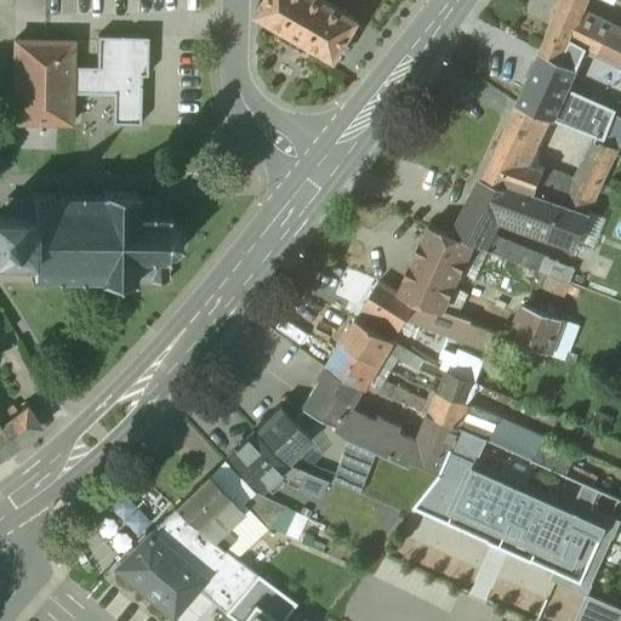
[(358,22),(319,0),(265,0),(256,16),(335,61),(343,46),(358,22)]
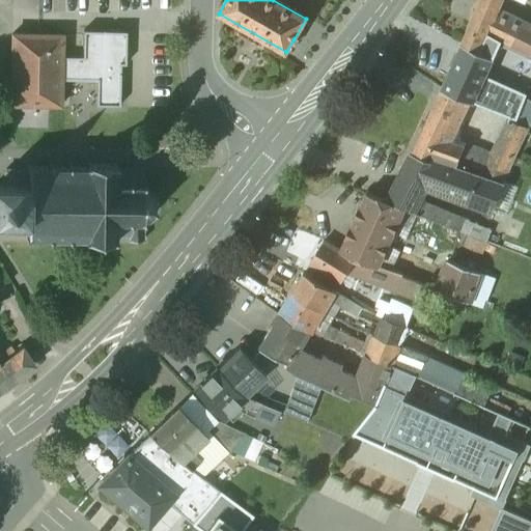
[(522,25),(497,12),(501,0),(480,0),(463,43),(480,52),(488,32),(502,39),(511,45),(522,25)]
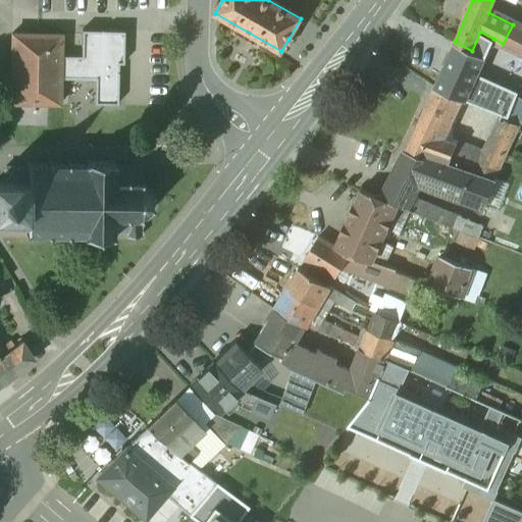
[(521,30),(513,24),(503,44),(521,51),(521,30)]
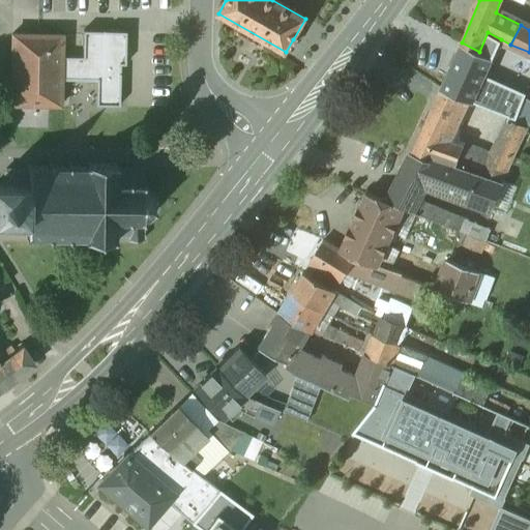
[(125,31),(83,30),(82,57),(61,56),(62,34),(11,33),(10,104),(60,106),(61,80),(96,80),(95,105),(119,106),(120,72),(119,72),(119,63),(125,64),(125,31)]
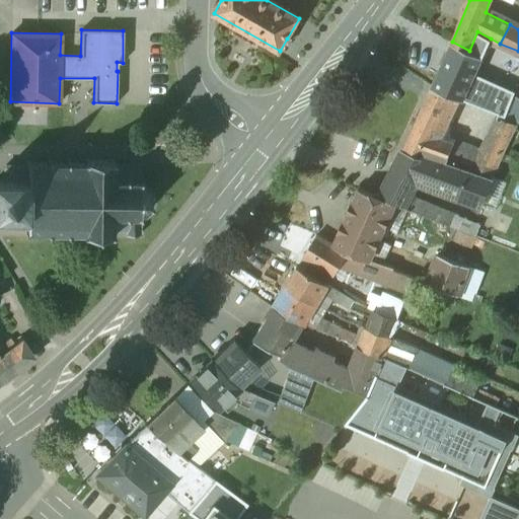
[(491,39),(477,31),(469,51),(483,57),(491,39)]
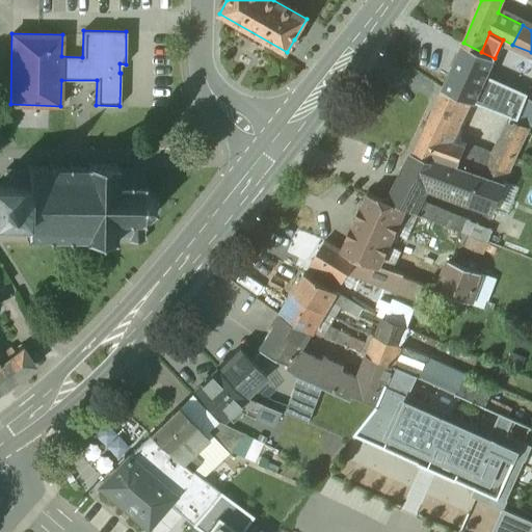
[(303,46),(294,40),(287,52),(294,56),(303,46)]
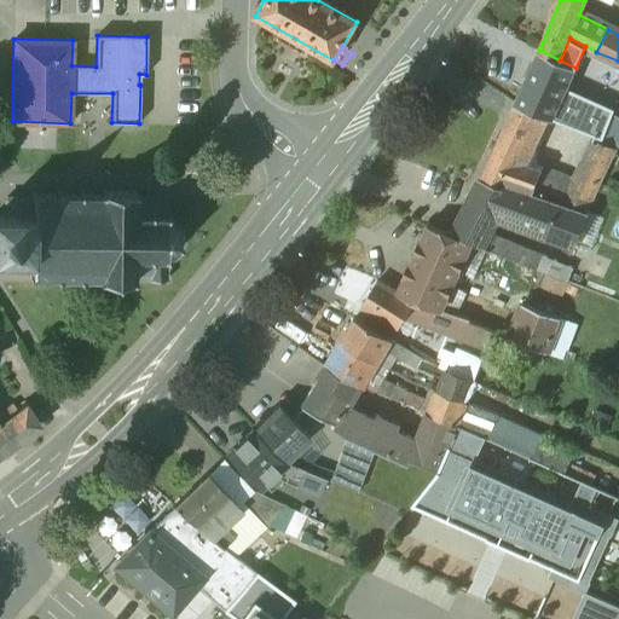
[(553,120),(605,140),(615,110),(567,88),(576,68),(560,61),(539,50),(515,104),(537,114),(553,120)]
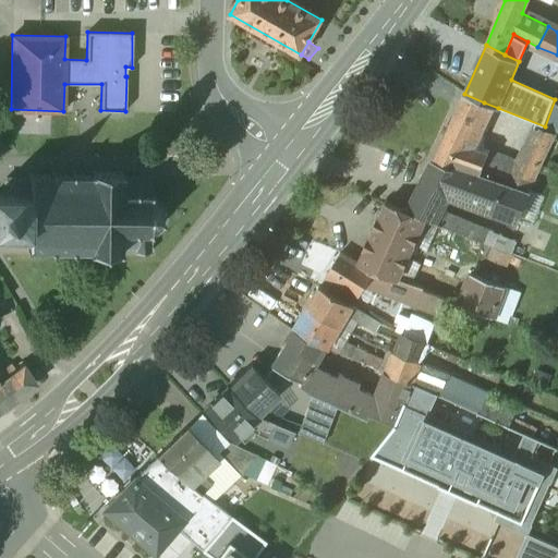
[(448,131),(469,137),(470,134),(484,102),(464,94),(448,131)]
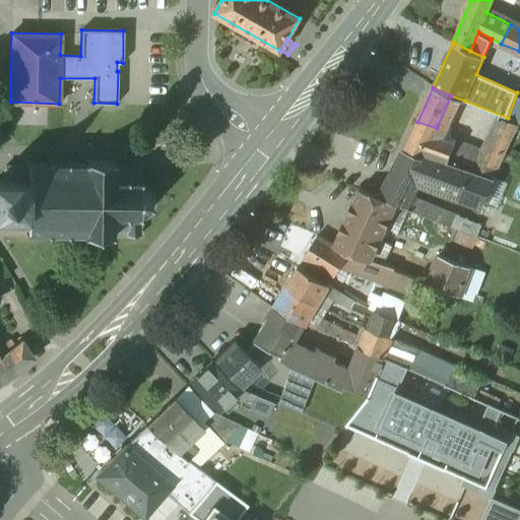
[(450,130),(464,101),(451,95),(438,125),(450,130)]
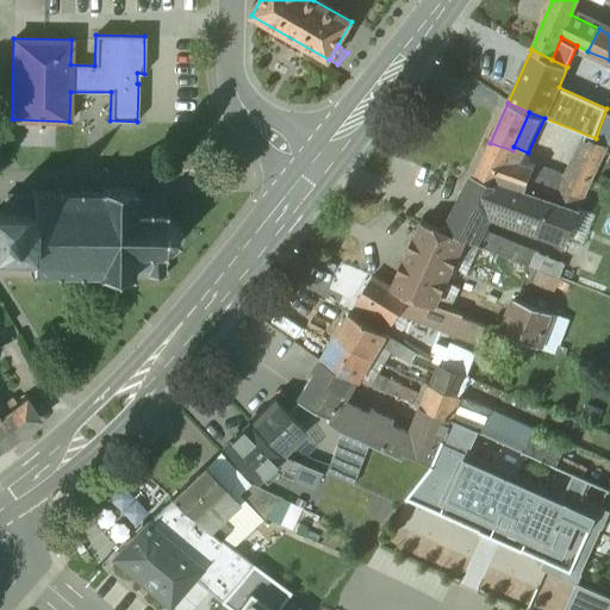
[(567,180),(558,199),(579,206),(605,148),(585,141),(567,180)]
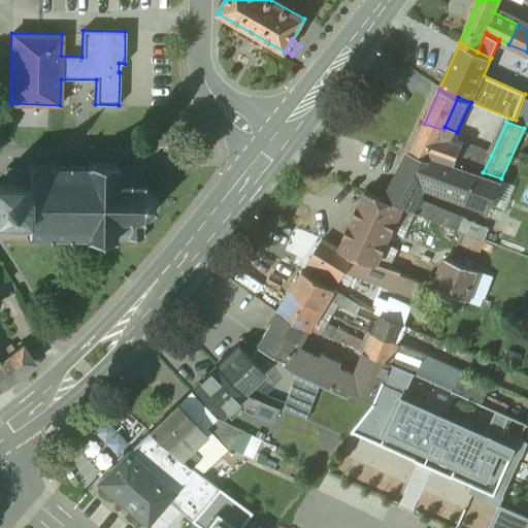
[(462,145),(439,138),(443,130),(424,124),(421,131),(411,152),(434,161),(435,157),(452,162),(456,163),(462,145)]
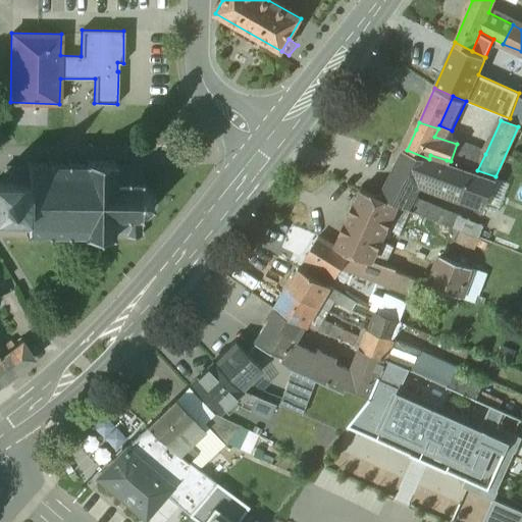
[(485,154),(457,144),(451,161),(477,170),(485,154)]
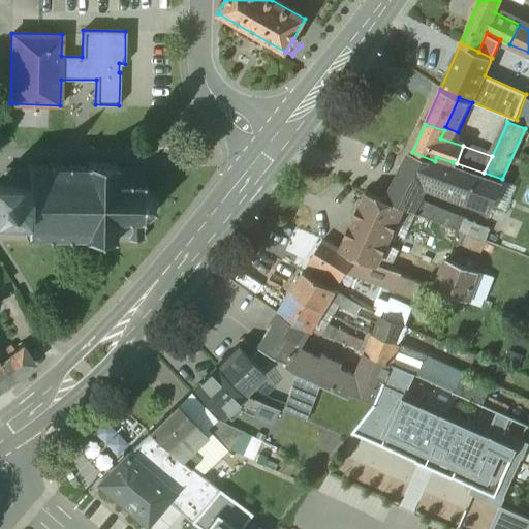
[(435,161),(412,152),(387,200),(401,206),(414,211),(423,192),(427,182),(434,184),(436,181),(439,182),(445,184),(453,162),(436,157),(435,161)]
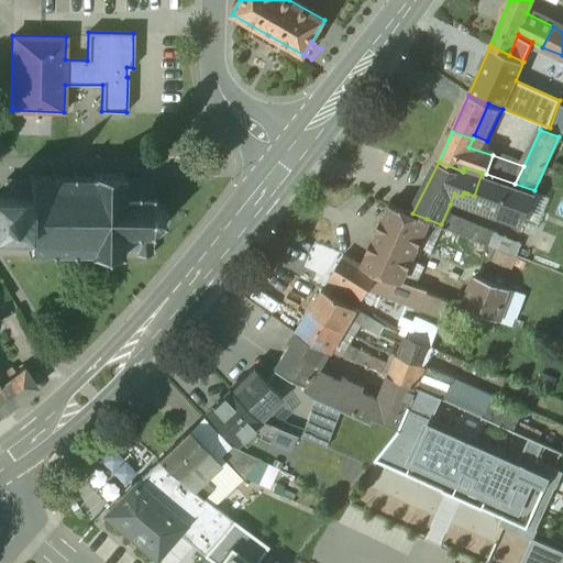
[(76,173),(73,173),(73,177),(55,177),(55,173),(52,173),(52,177),(32,176),(30,174),(28,176),(30,179),(6,179),(6,181),(4,181),(4,192),(6,192),(6,195),(0,194),(0,231),(6,231),(6,233),(3,233),(3,245),(6,245),(6,247),(30,247),(26,251),(29,253),(32,250),(52,251),(51,254),(55,254),(55,251),(72,251),(72,255),(75,255),(76,251),(91,251),(91,255),(95,255),(96,254),(118,254),(118,255),(122,255),(122,251),(136,251),(136,255),(151,255),(152,236),(154,235),(153,232),(161,223),(165,225),(166,222),(163,220),(163,209),(166,208),(165,205),(162,206),(153,198),(155,194),(152,192),(152,178),(123,178),(123,173),(119,173),(119,174),(96,174),(96,173),(92,173),(91,177),(76,177),(76,173)]
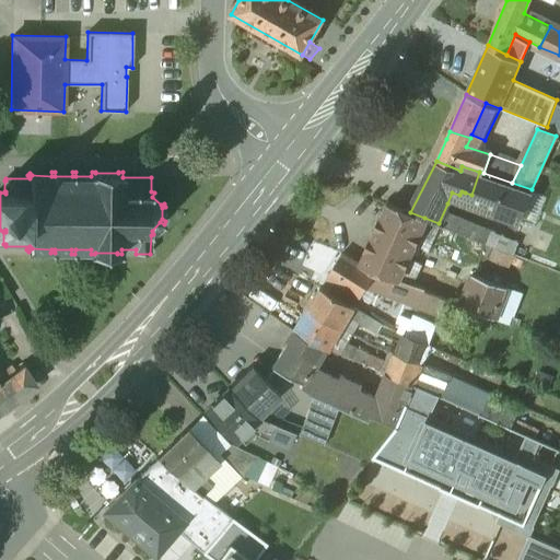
[(483,173),(479,172),(471,195),(467,203),(520,221),(520,220),(532,189),(512,183),(483,173)]
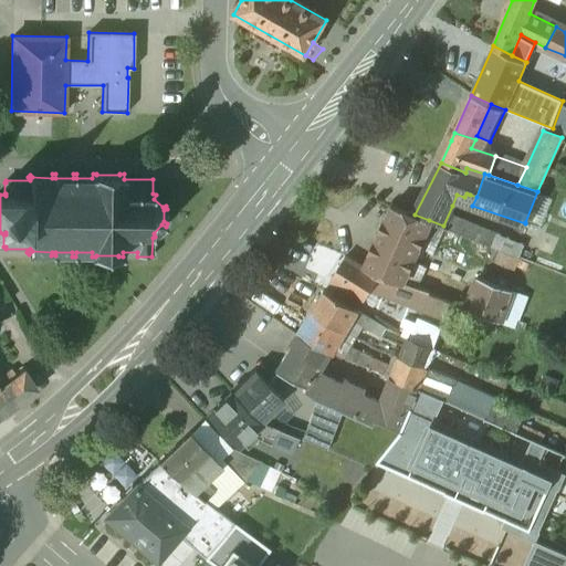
[(553,197),(537,191),(525,222),(541,228),(553,197)]
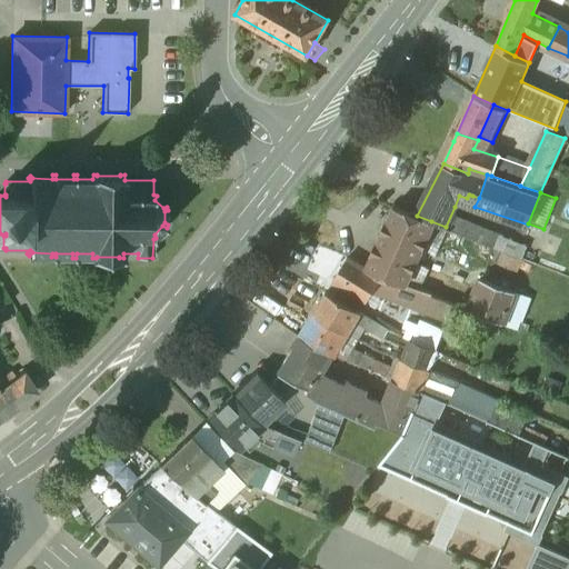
[(467,198),(459,196),(455,207),(460,208),(461,206),(468,208),(472,196),(469,195),(467,198)]
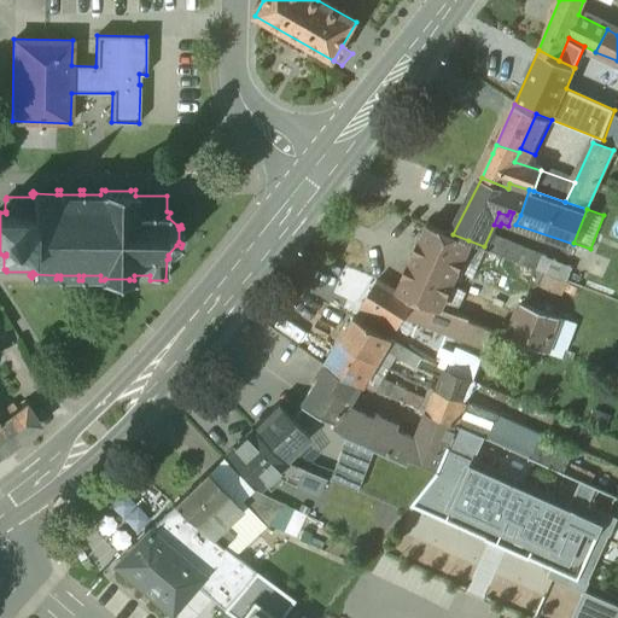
[(453,234),(429,225),(417,250),(441,260),(458,266),(468,240),(453,234)]
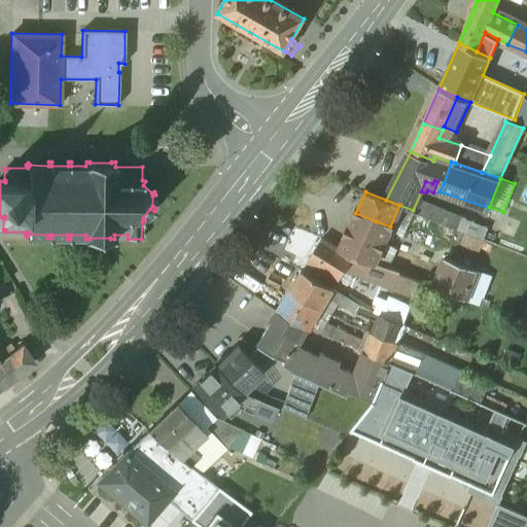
[(438,210),(427,206),(424,214),(433,218),(434,219),(438,210)]
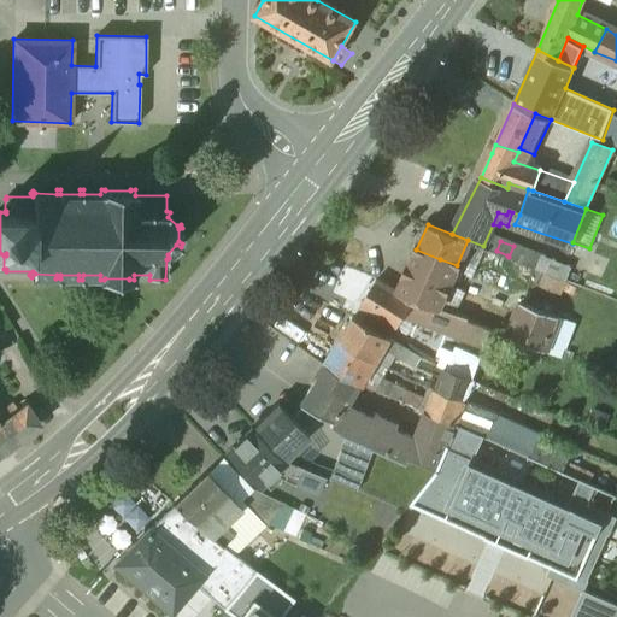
[(541,258),(513,246),(509,257),(536,268),(538,268),(538,266),(564,278),(571,263),(544,251),(541,258)]
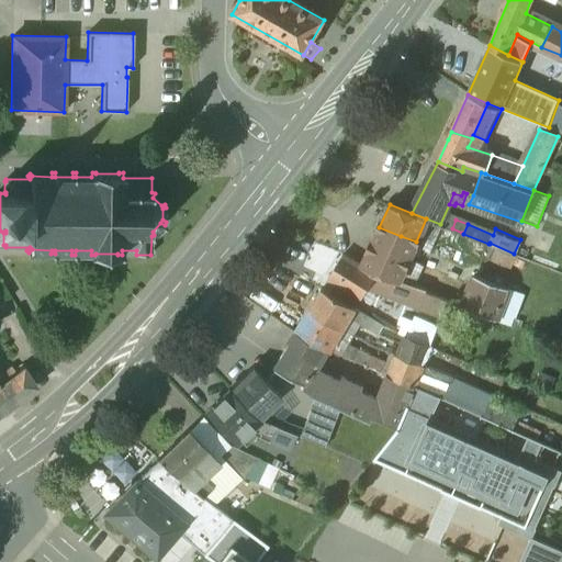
[(401,236),(379,227),(360,265),(360,266),(379,274),(398,281),(400,282),(401,279),(409,258),(394,250),(401,236)]
